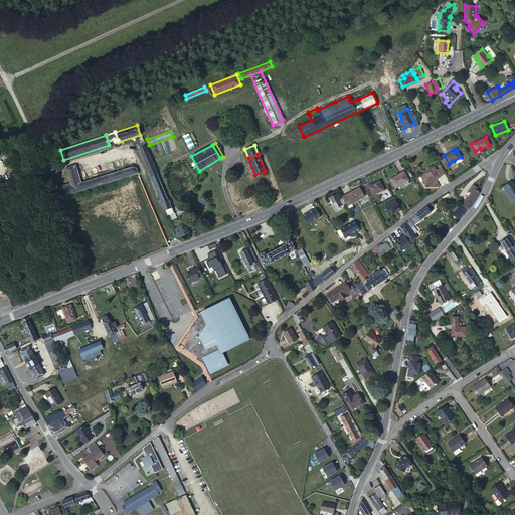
[(461,157),(454,161),(456,165),(463,161),(461,157)]
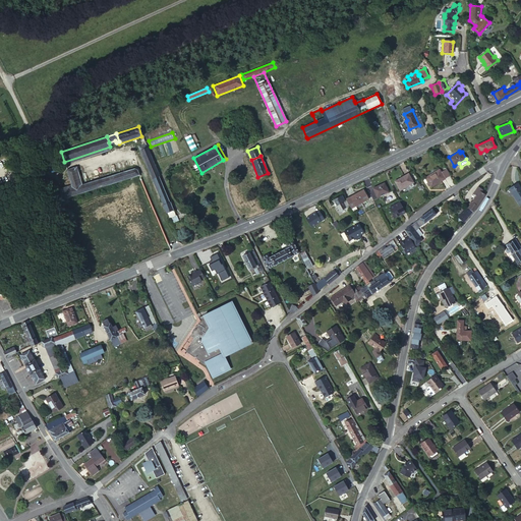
[(73,190),(74,194),(139,175),(137,169),(134,168),(79,185),(74,167),(67,170),(72,187),(73,190)]
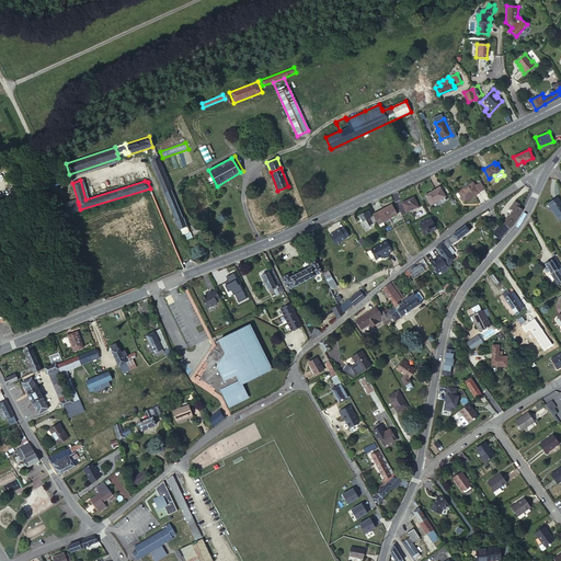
[(479,192),(474,185),(472,182),(459,191),(462,195),(460,196),(464,202),(479,192)]
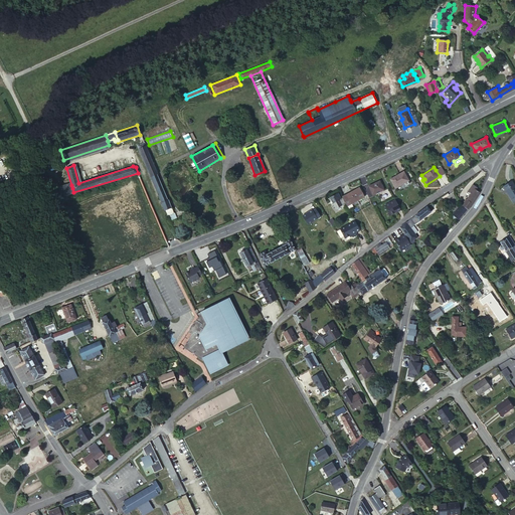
[(445,173),(442,167),(436,170),(440,176),(445,173)]
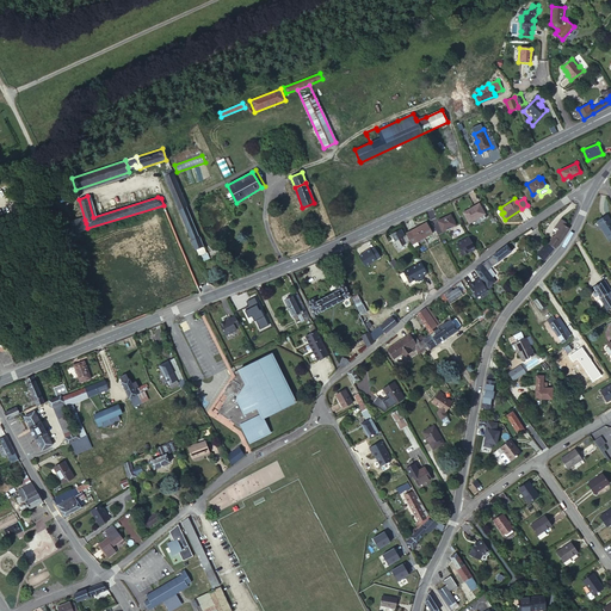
[(479,203),(462,213),(468,223),(485,214),(479,203)]
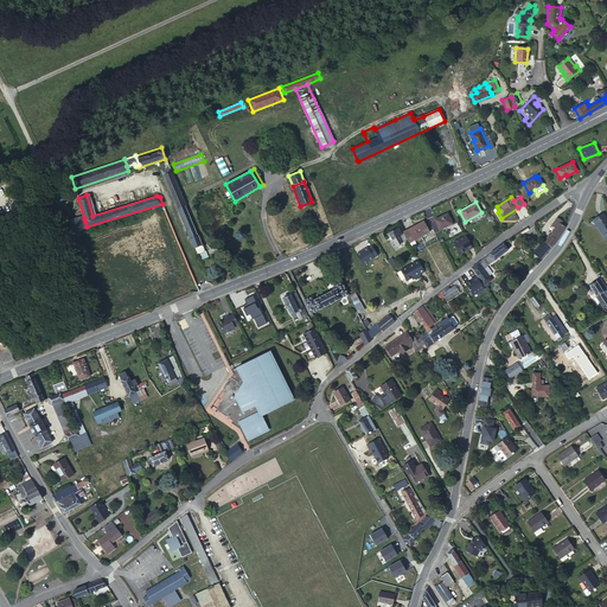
[(195,248),(197,254),(204,250),(198,235),(197,236),(184,205),(177,209),(193,248),(195,248)]
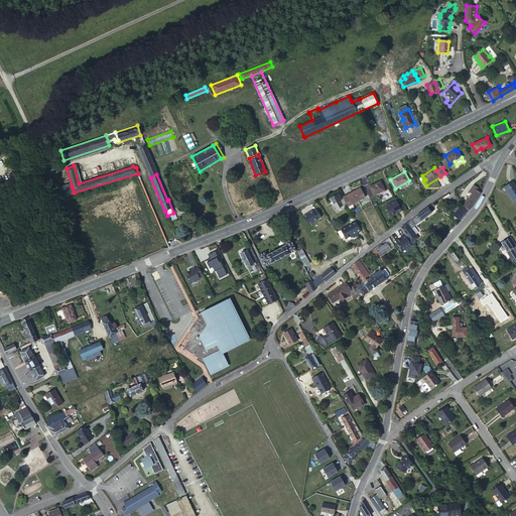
[(381,188),(383,187),(380,181),(369,186),(373,195),(382,190),(381,188)]
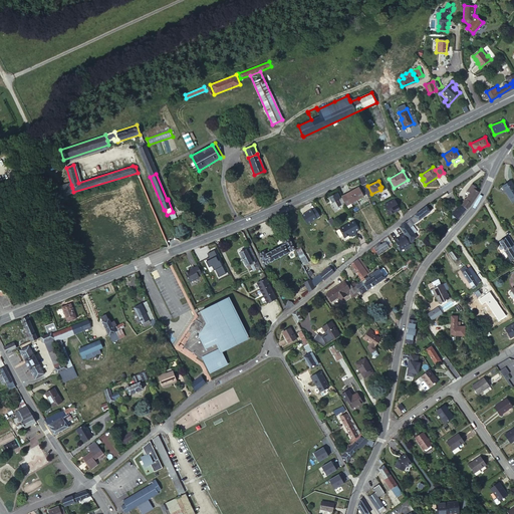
[(513,186),(510,181),(502,186),(513,203),(513,202),(513,186)]
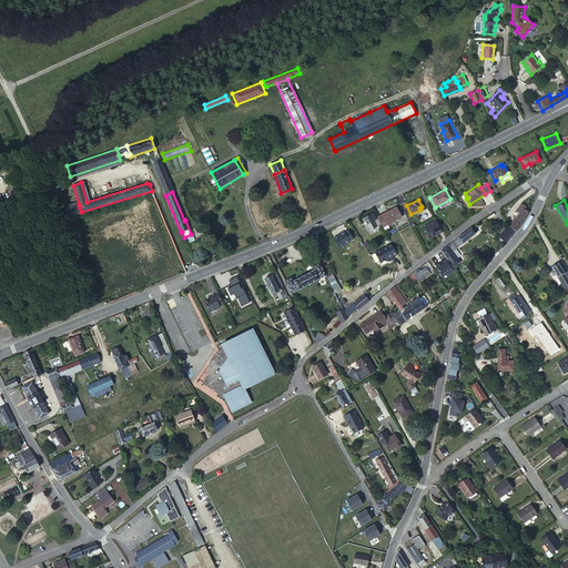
[(513,223),(509,227),(516,231),(529,212),(525,210),(526,208),(521,203),(516,211),(519,213),(515,220),(513,220),(510,222),(513,223)]
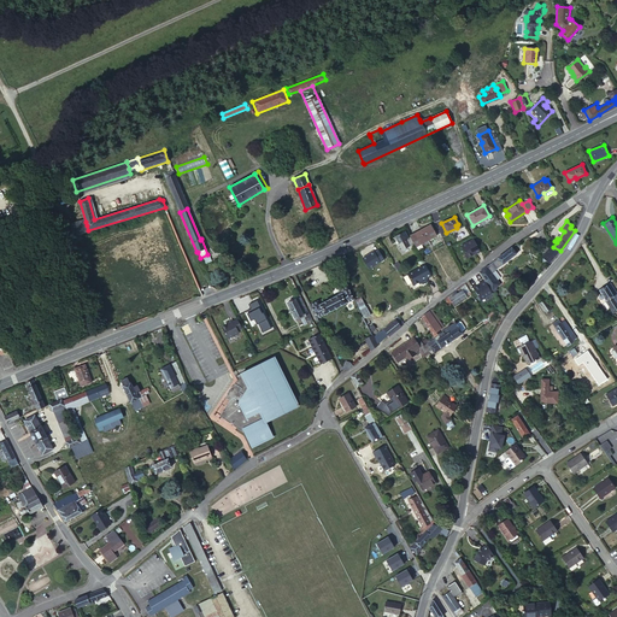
[(63,233),(87,225),(86,222),(63,229),(63,233)]
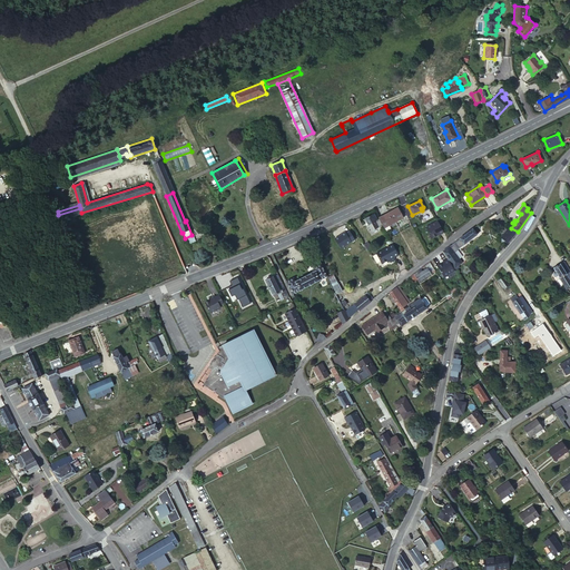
[(377,217),(385,231),(390,228),(387,224),(394,220),(394,222),(403,217),(397,207),(377,217)]
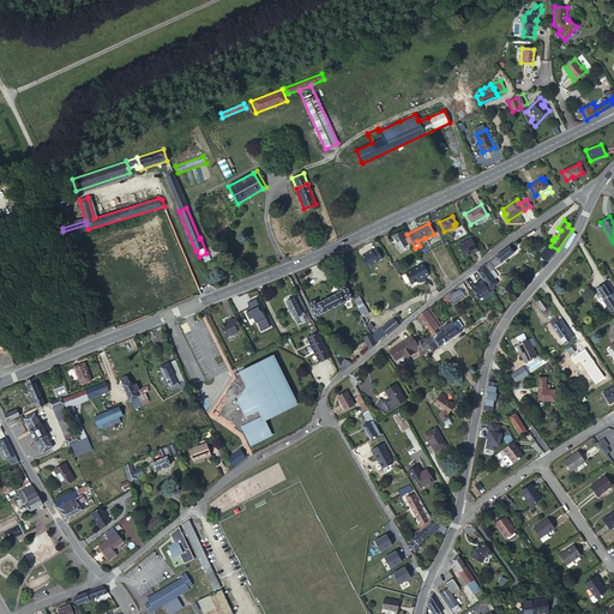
[(62,232),(65,236),(77,233),(88,229),(86,224),(62,232)]
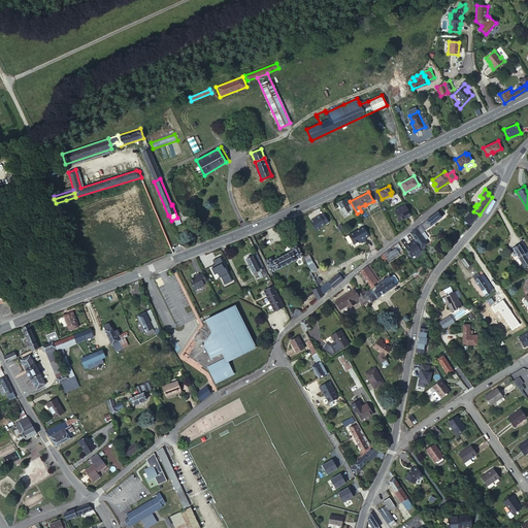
[(345,197),(337,202),(344,213),(354,208),(351,202),(349,203),(345,197)]
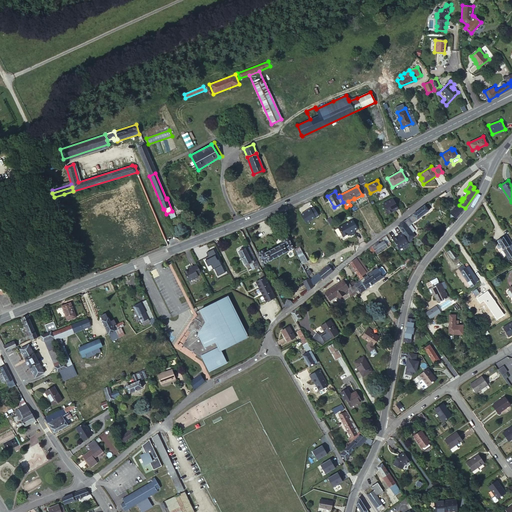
[(389,215),(400,209),(394,198),(383,204),(389,215)]
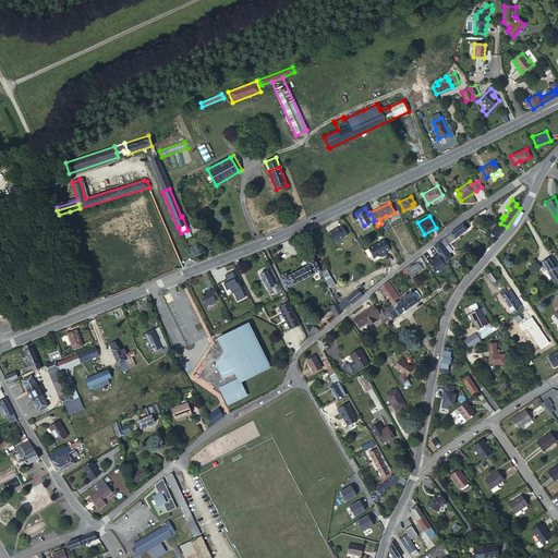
[(466,220),(433,246),(440,257),(441,256),(445,262),(452,256),(445,245),(470,227),(470,226),(466,220)]
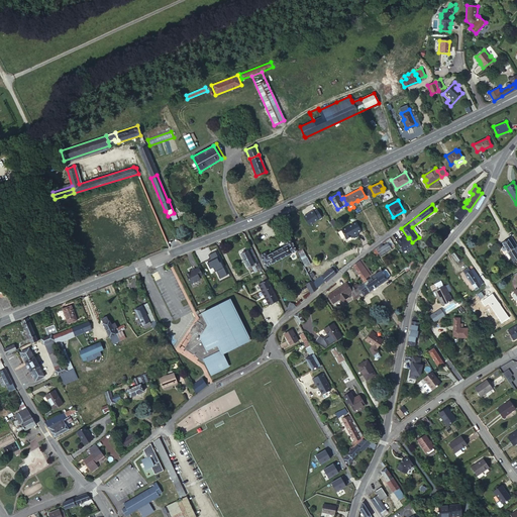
[(470,210),(463,207),(455,216),(460,220),(470,210)]
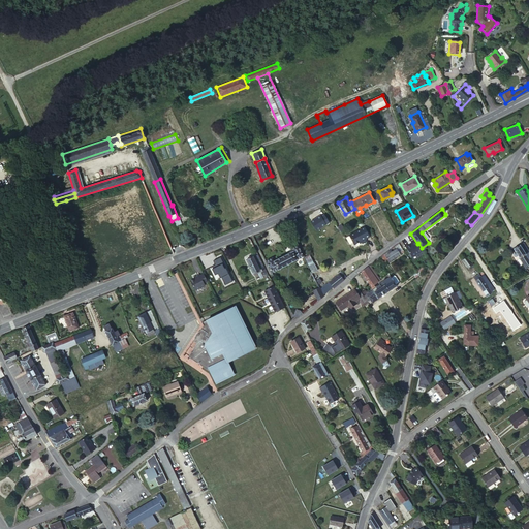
[(316,230),(331,223),(325,214),(311,221),(316,230)]
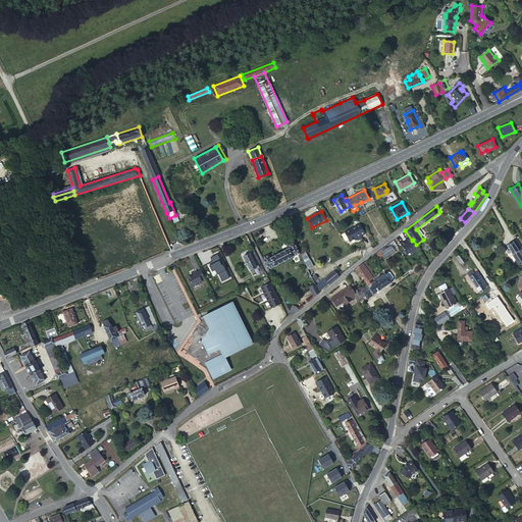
[(360,224),(345,232),(350,241),(351,241),(357,238),(358,240),(362,238),(361,236),(365,233),(360,224)]
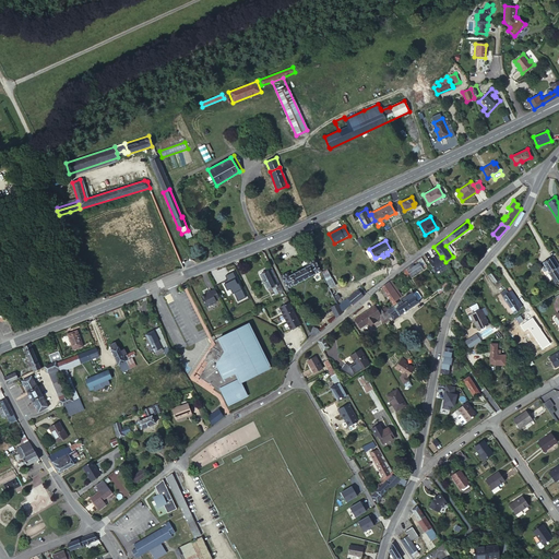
[(441,258),(433,247),(427,252),(426,253),(432,263),(441,258)]
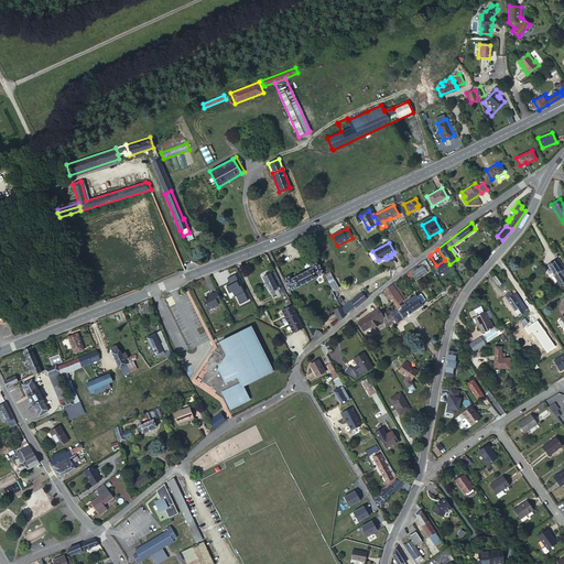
[(563,268),(557,258),(548,264),(563,290),(563,289),(563,268)]
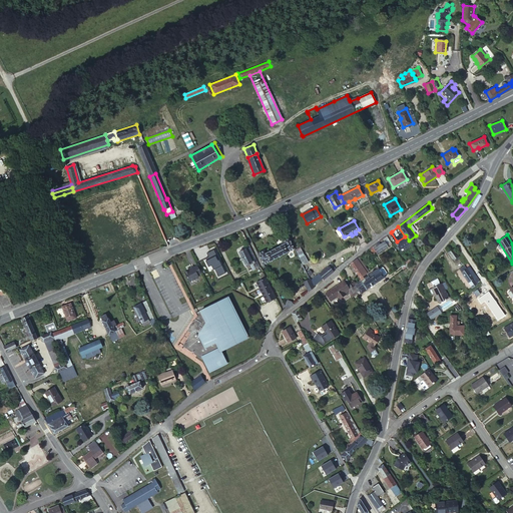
[(264,250),(258,253),(263,265),(294,248),(289,237),(283,240),(284,243),(266,252),(264,250)]
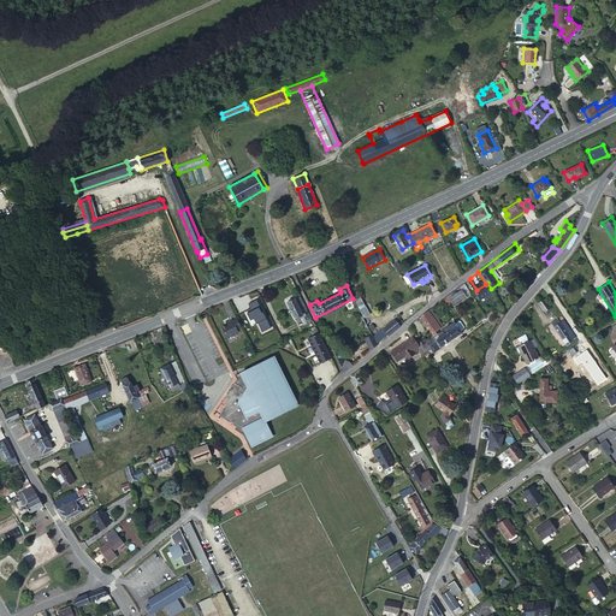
[(461,290),(449,298),(452,304),(466,296),(461,290)]
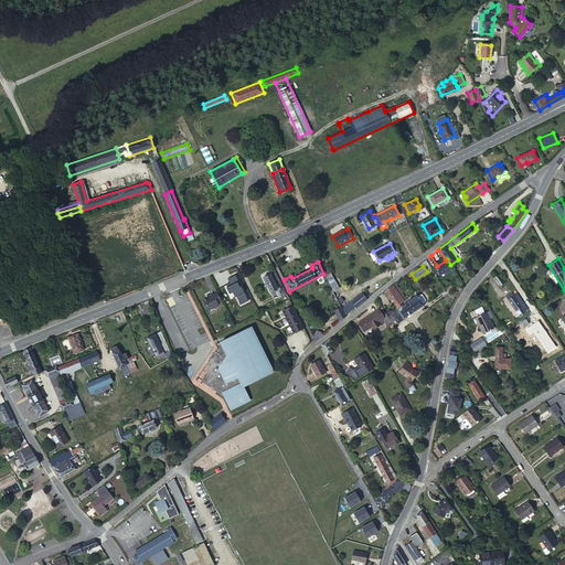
[(283,287),(275,272),(270,274),(263,277),(270,292),(283,287)]
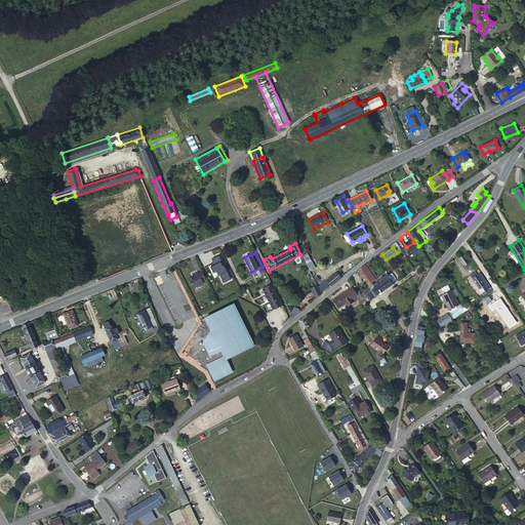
[(470,263),(463,254),(458,258),(463,267),(470,263)]
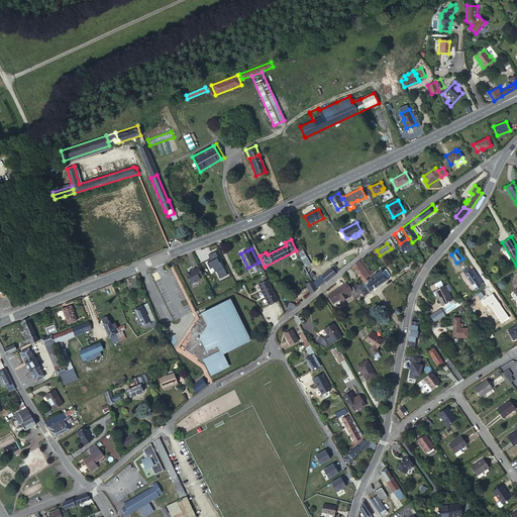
[(304,251),(298,254),(301,259),(305,267),(310,264),(304,251)]
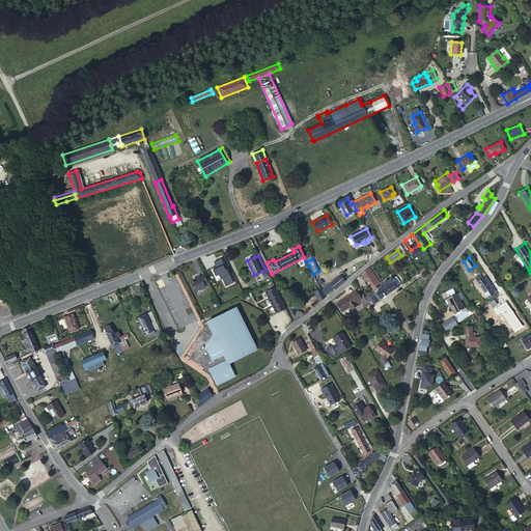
[(370,267),(362,273),(373,289),(379,286),(378,284),(382,281),(370,267)]
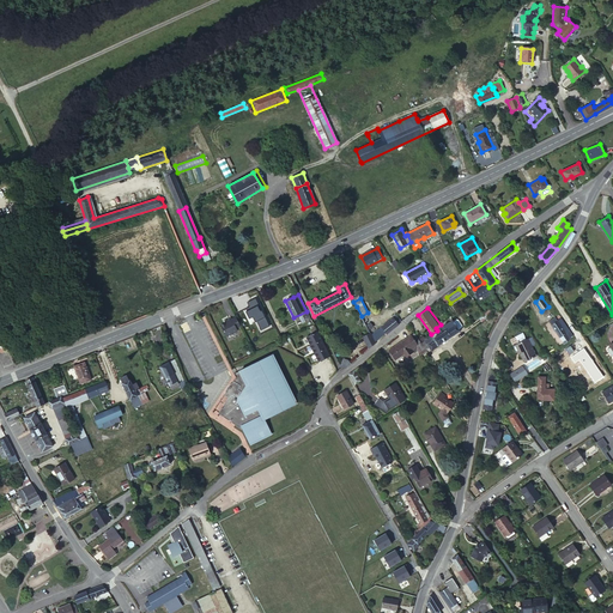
[(386,333),(387,334),(399,325),(398,323),(401,321),(395,314),(392,316),(393,317),(371,335),(375,343),(386,333)]
